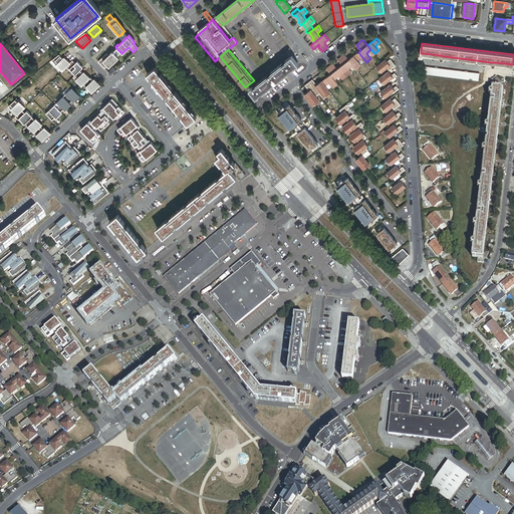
[(117,57),(111,51),(111,52),(110,51),(107,54),(108,54),(107,55),(105,53),(96,61),(103,68),(106,65),(108,67),(117,57)]
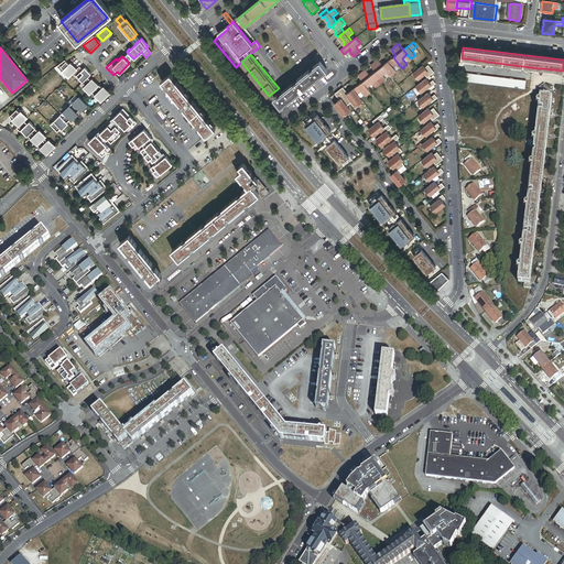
[(397,62),(393,57),(384,64),(383,65),(387,69),(391,75),(396,71),(392,66),(397,62)]
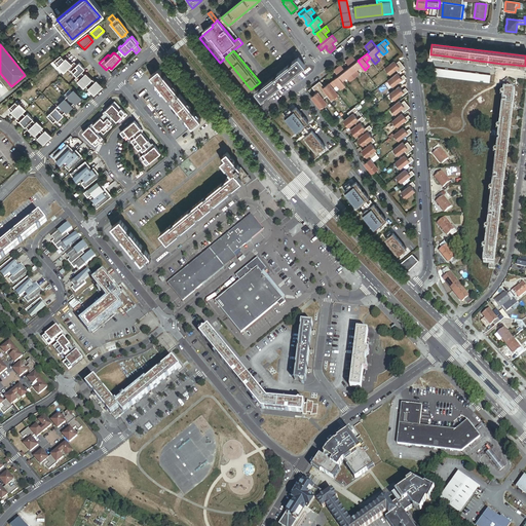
[(357,60),(352,54),(346,61),(349,65),(350,66),(348,68),(357,78),(362,75),(357,69),(361,65),(358,61),(357,60)]
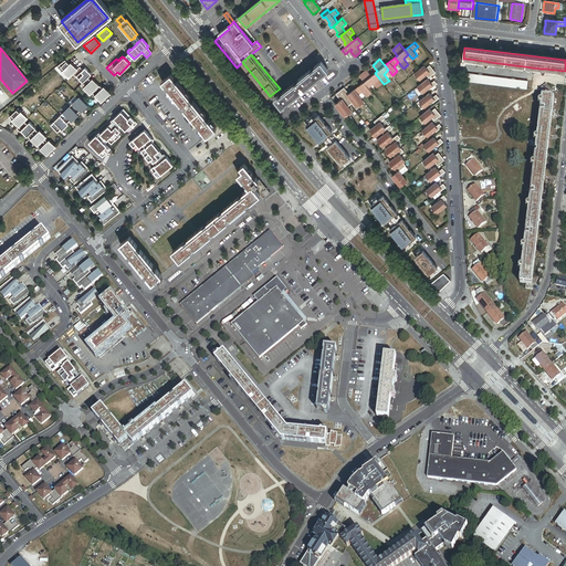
[(70,64),(69,65),(64,61),(56,67),(67,79),(76,70),(70,64)]
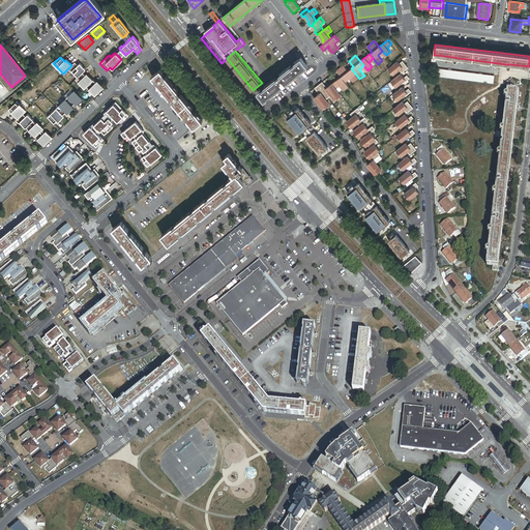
[(307,66),(300,58),(258,92),(264,100),(307,66)]
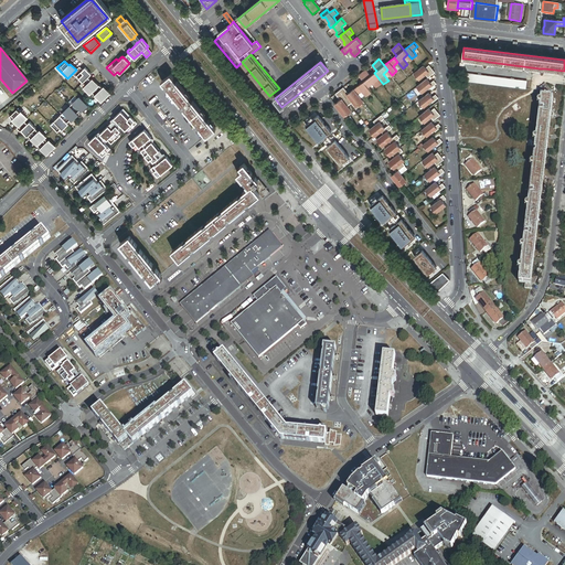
[(424,66),(413,75),(418,82),(426,75),(428,78),(435,73),(429,65),(426,68),(424,66)]
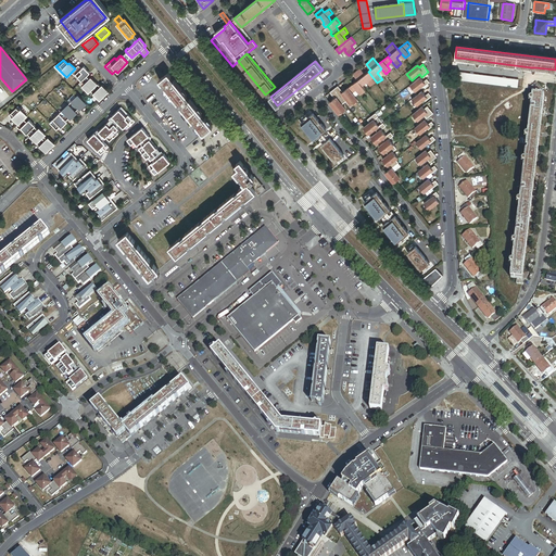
[(75,68),(71,73),(74,77),(75,76),(80,81),(86,77),(89,74),(83,67),(80,70),(77,66),(75,68)]
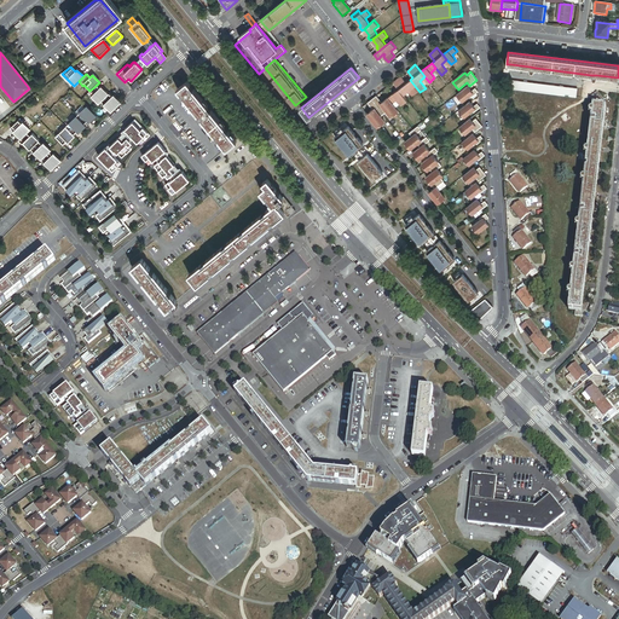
[(410,80),(408,82),(406,81),(401,75),(394,82),(398,87),(399,88),(404,94),(409,90),(414,97),(420,92),(410,80)]
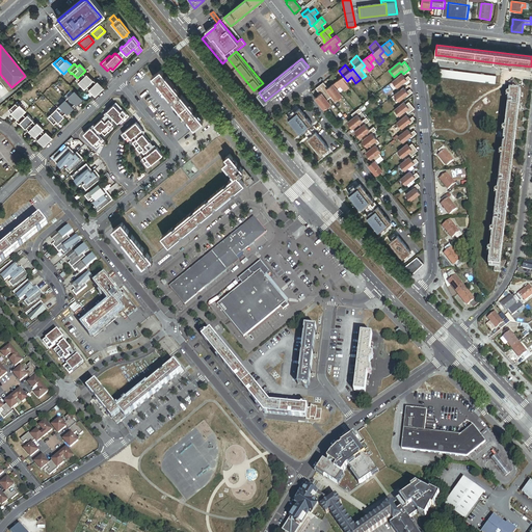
[(497,76),(433,69),(432,77),(496,84),(497,76)]
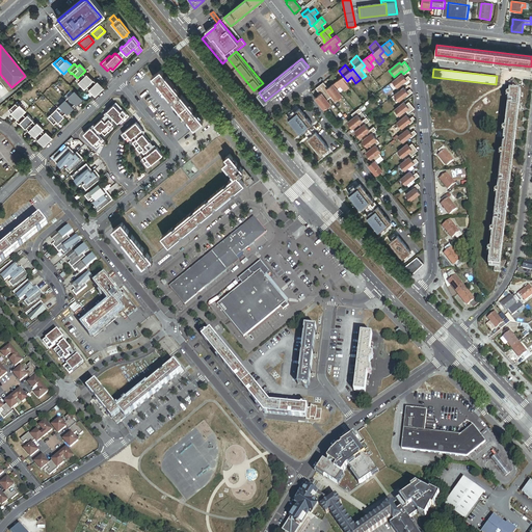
[(203,122),(161,70),(153,77),(195,128),(203,122)]
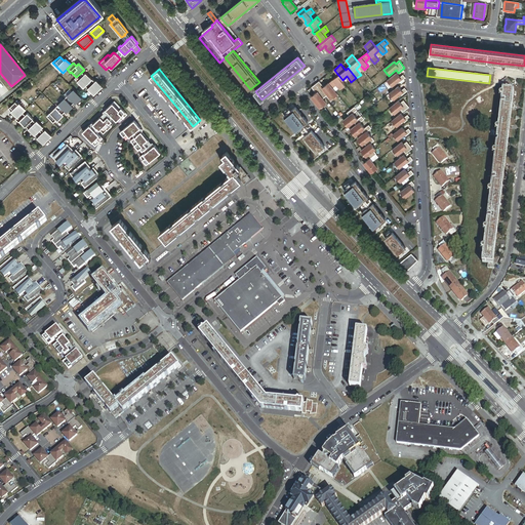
[(74,79),(83,88),(84,86),(90,80),(85,74),(84,75),(81,73),(76,77),(74,79)]
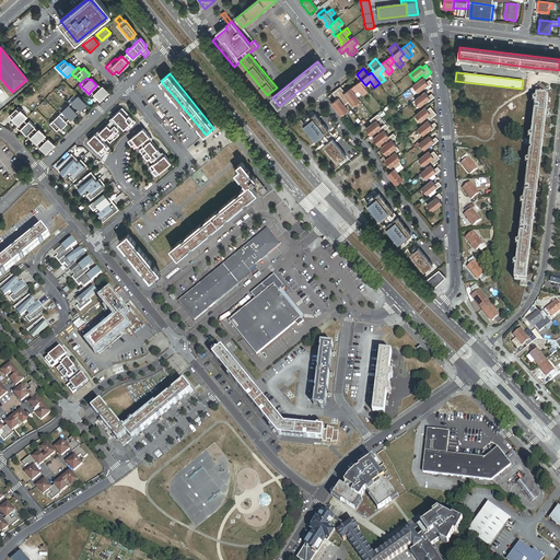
[(427,82),(423,78),(413,86),(419,93),(427,86),(427,88),(433,83),(430,80),(427,82)]
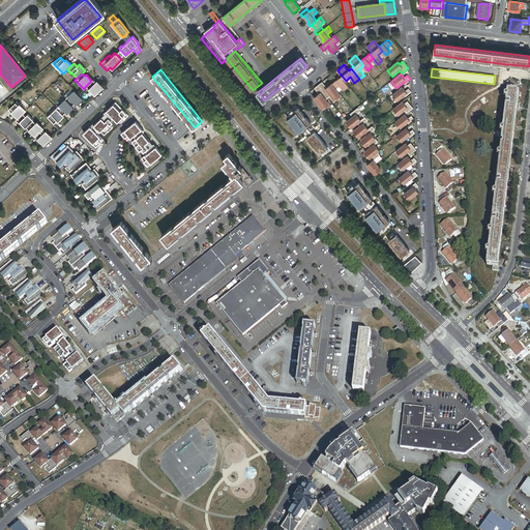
[(346,81),(342,76),(341,77),(332,83),(336,88),(341,84),(344,89),(348,86),(349,88),(350,87),(346,81)]
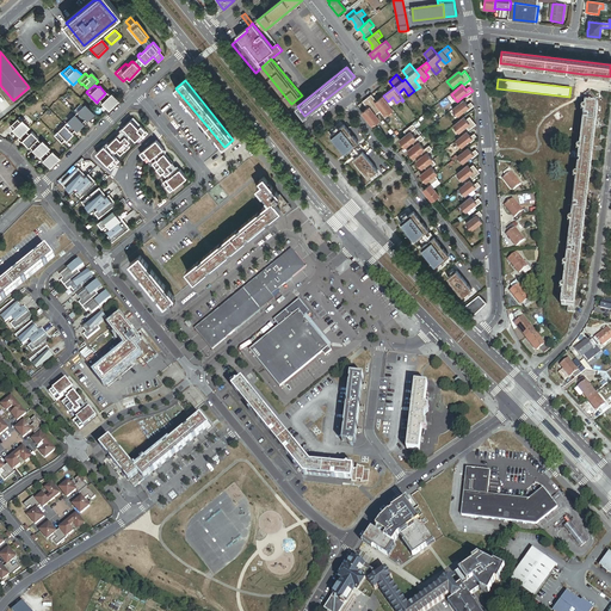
[(588,106),(592,106),(592,105),(597,100),(590,91),(582,97),(588,105),(588,106)]
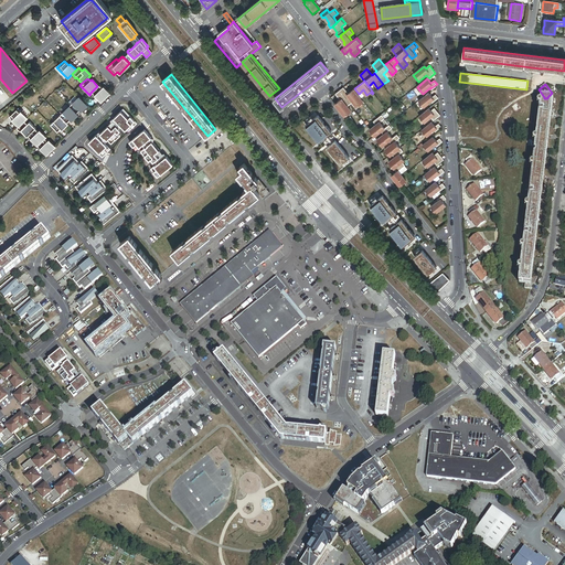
[(97,86),(91,93),(100,103),(109,94),(103,87),(102,88),(98,85),(97,86)]
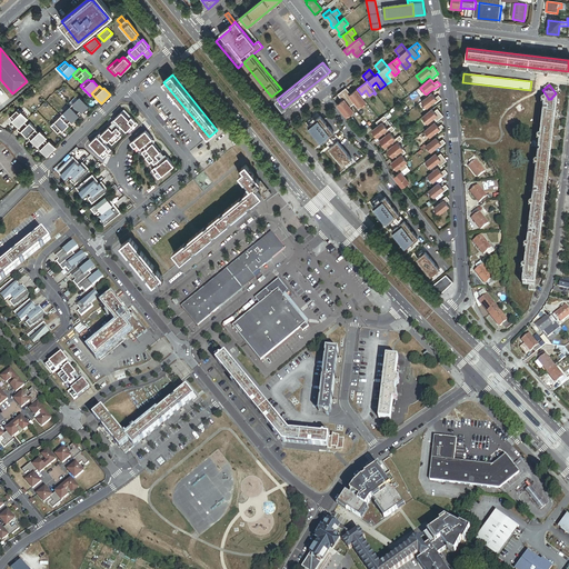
[(347,88),(339,95),(343,100),(338,105),(348,117),(355,111),(350,107),(356,102),(360,107),(367,101),(357,90),(352,93),(347,88)]
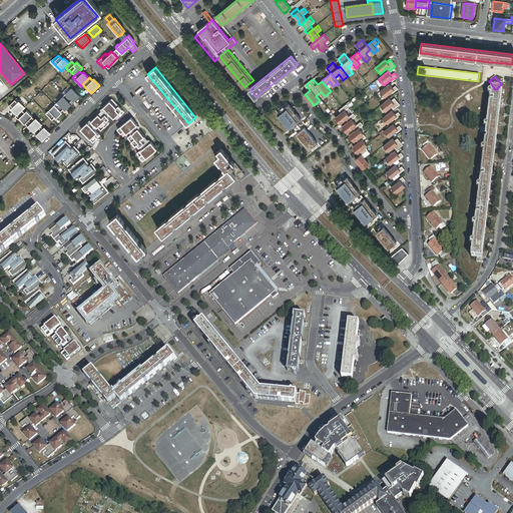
[(390,85),(380,92),(385,98),(392,93),(393,93),(398,89),(396,86),(393,89),(390,85)]
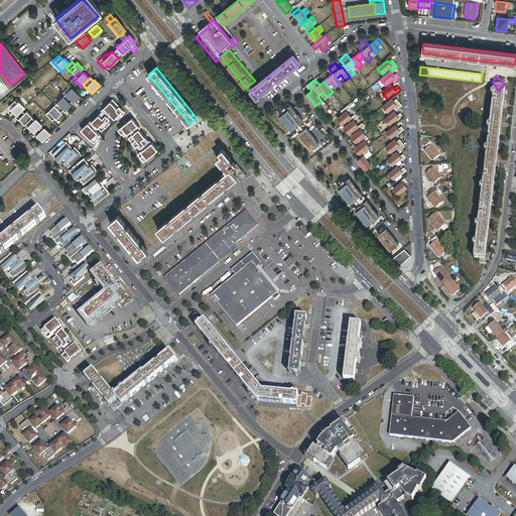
[(73,101),(74,102),(80,97),(72,89),(63,97),(70,104),(73,101)]
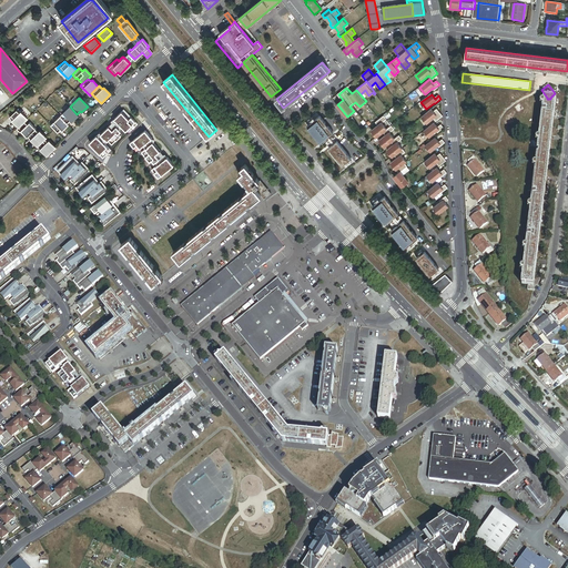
[(539,138),(538,142),(536,164),(536,169),(531,204),(530,209),(526,246),(526,251),(524,266),(524,271),(521,283),(528,284),(534,285),(555,100),(550,99),(547,99),(544,98),(544,101),(543,105),(539,138)]
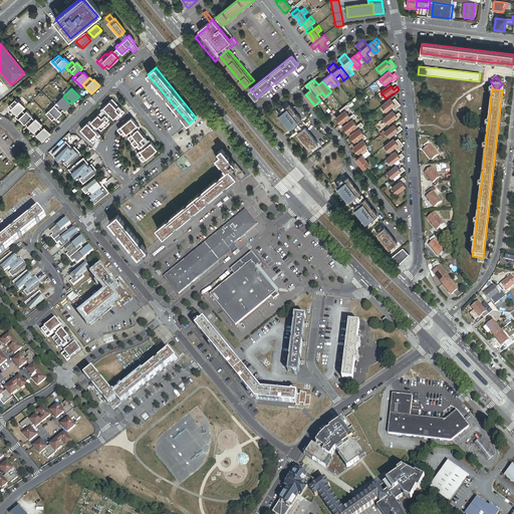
[(63,96),(54,105),(60,111),(63,109),(64,110),(70,104),(63,96)]
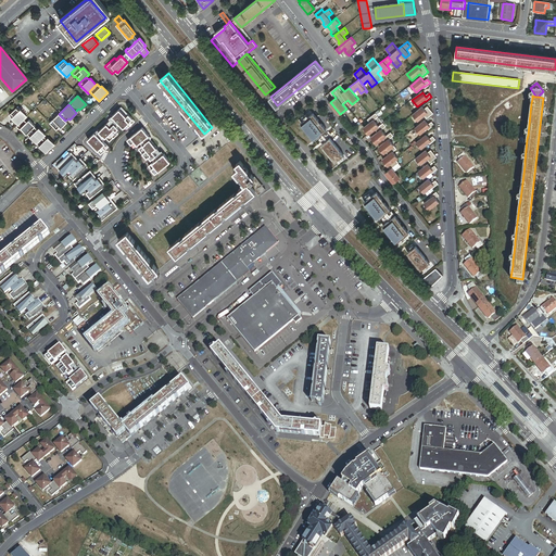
[(424,110),(422,108),(412,116),(417,123),(424,116),(426,119),(433,114),(427,106),(424,110)]
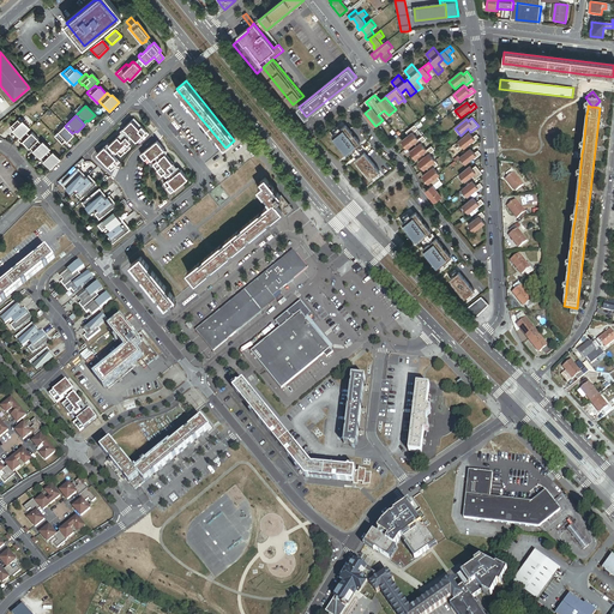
[(18,119),(10,127),(19,138),(25,132),(29,128),(23,121),(20,122),(18,119)]
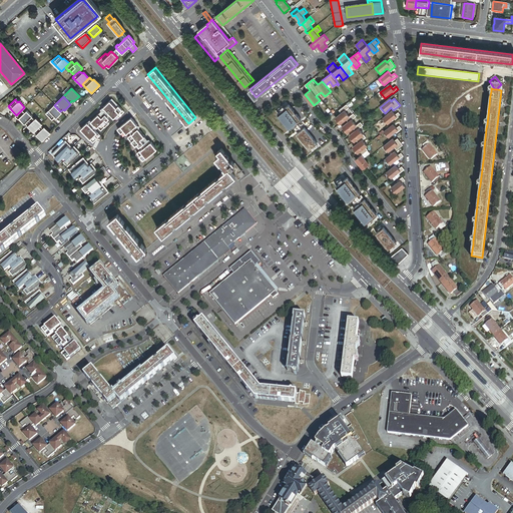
[(114,118),(116,115),(118,117),(124,112),(112,99),(103,107),(114,118)]
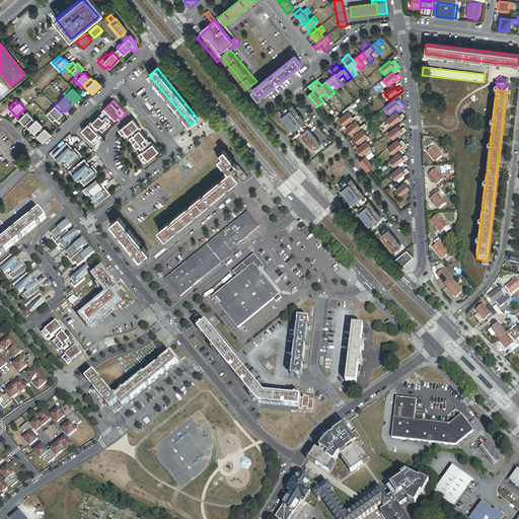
[(294,131),(305,122),(300,115),(299,116),(297,113),(298,113),(293,105),(281,116),(294,131)]
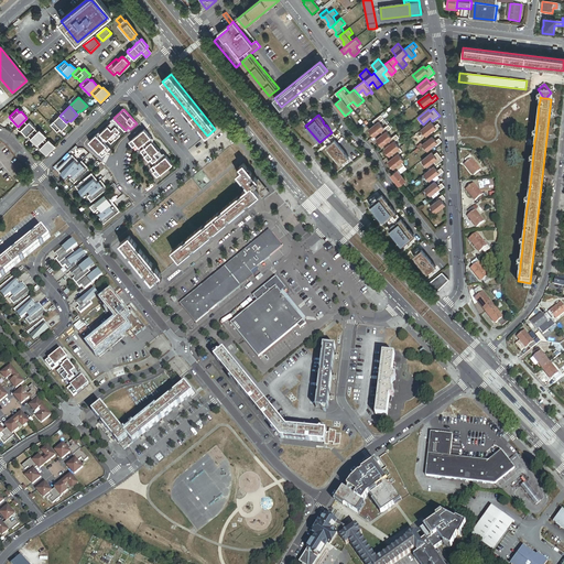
[(386,150),(391,156),(392,154),(396,158),(390,162),(398,172),(392,176),(400,186),(407,181),(399,171),(405,165),(403,162),(404,161),(400,154),(403,151),(396,142),(400,138),(398,134),(393,138),(388,132),(392,129),(390,125),(386,129),(380,122),(384,119),(382,115),(373,121),(377,125),(370,130),(375,137),(381,131),(384,134),(378,140),(383,147),(389,141),(392,144),(386,150)]
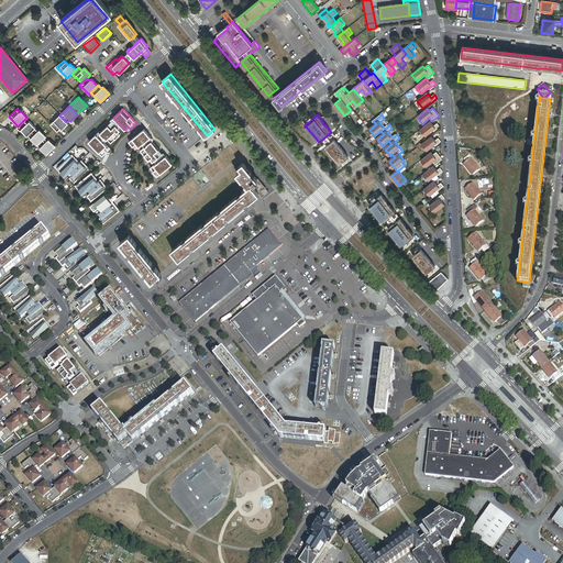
[(66,122),(59,116),(50,124),(56,132),(59,129),(62,130),(67,124),(66,122)]
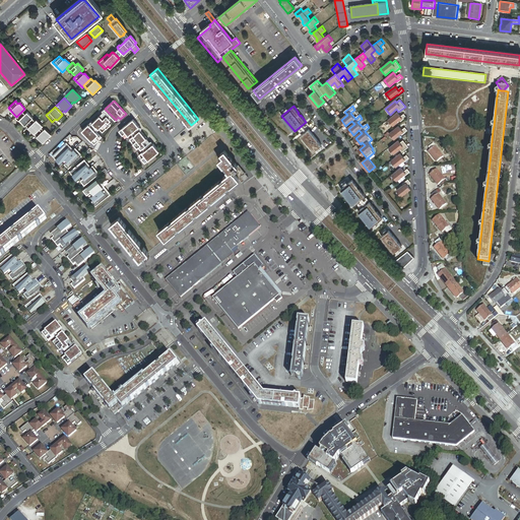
[(18,121),(18,120),(24,126),(25,125),(31,119),(33,119),(26,113),(24,115),(21,112),(16,117),(15,118),(18,121)]
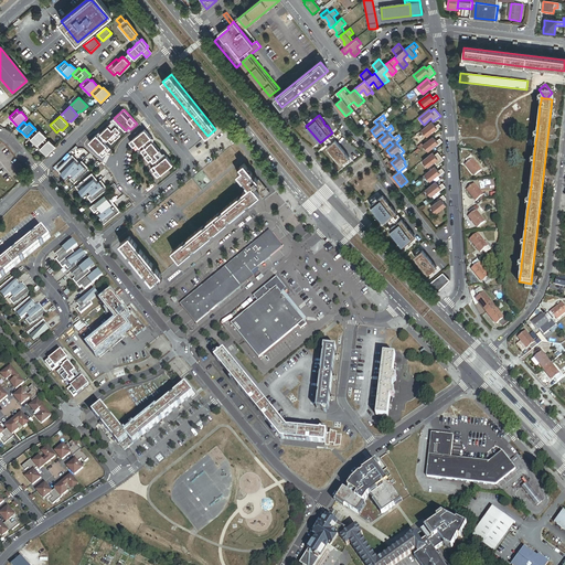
[(432,123),(422,130),(427,137),(434,131),(435,132),(440,128),(438,125),(435,127),(432,123)]
